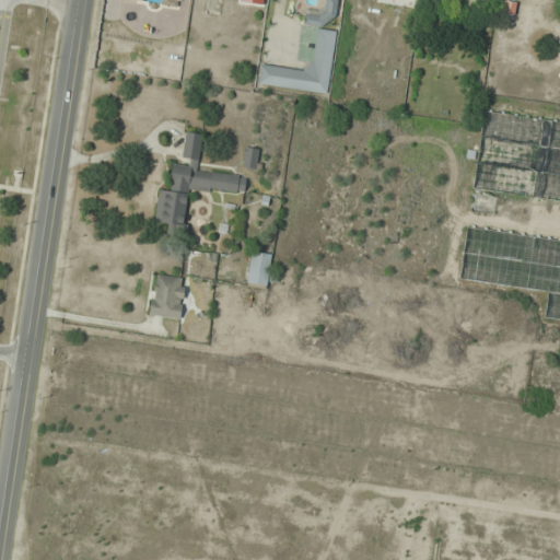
[(340,7),(333,0),(324,0),(314,12),(312,10),(304,19),(319,31),(340,7)]
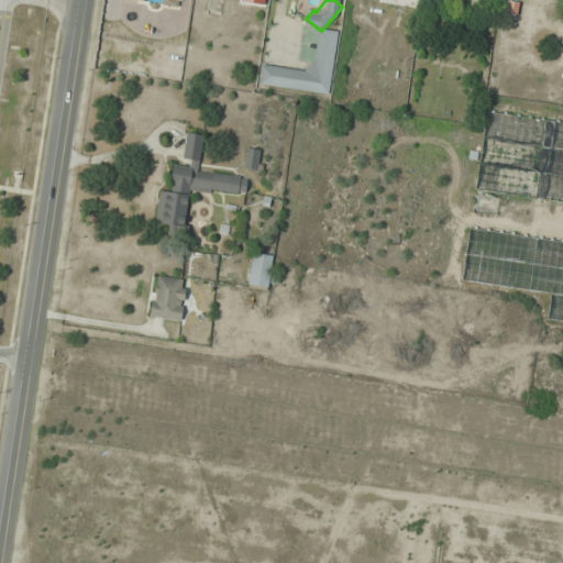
[(262,65),(258,85),(330,94),(339,31),(318,29),(312,72),(262,65)]
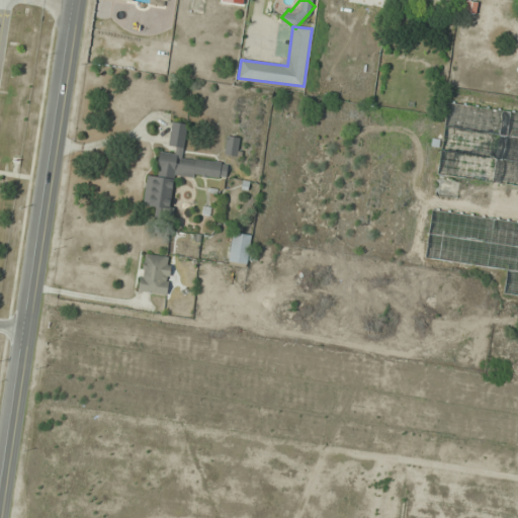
[(437,176),(517,186),(517,112),(447,103),(437,176)]
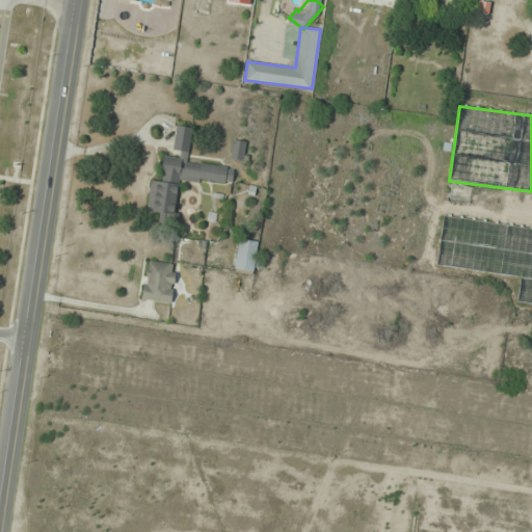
[(233,183),(235,166),(188,163),(191,127),(176,126),(174,156),(163,155),(162,181),(150,180),(148,211),(159,212),(159,223),(175,224),(179,180),(233,183)]
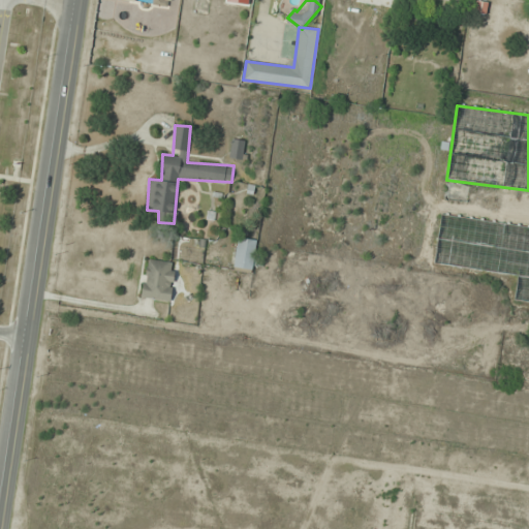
[(242,160),(245,141),(231,138),(228,158),(242,160)]
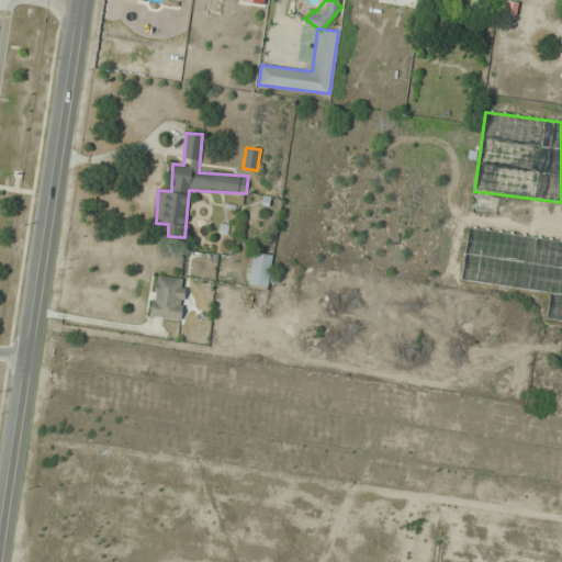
[(561,319),(561,240),(467,228),(460,280),(550,291),(547,318),(561,319)]
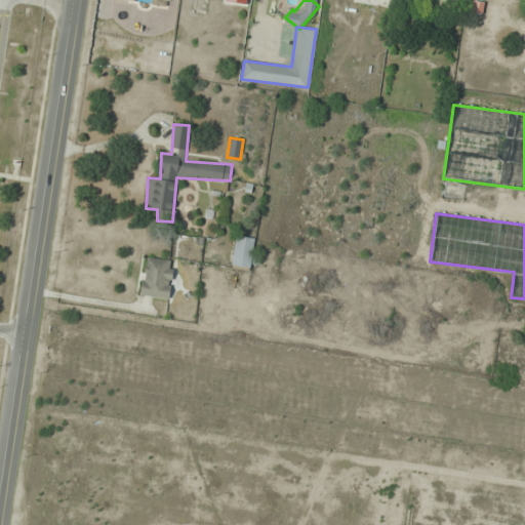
[(250,269),(254,239),(236,237),(232,267),(250,269)]
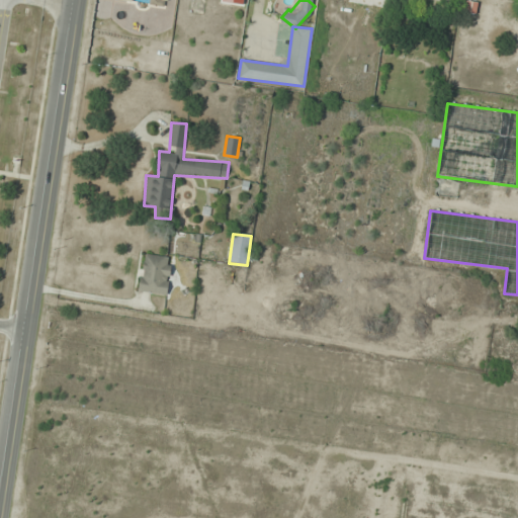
[(139,290),(166,294),(171,258),(144,254),(139,290)]
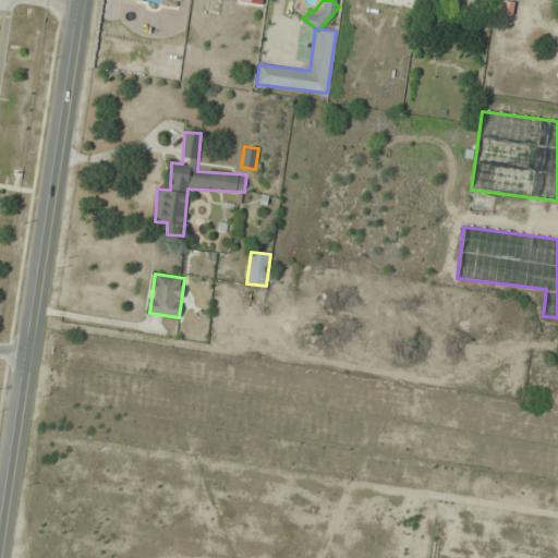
All buildings are outlined.
